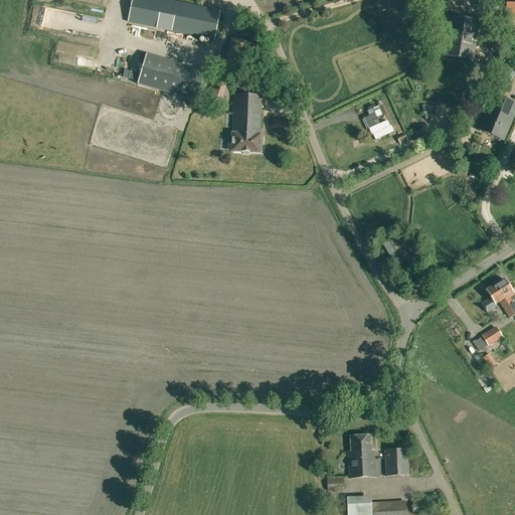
[(164,0),(132,0),(128,22),(214,40),(220,11),(164,0)]
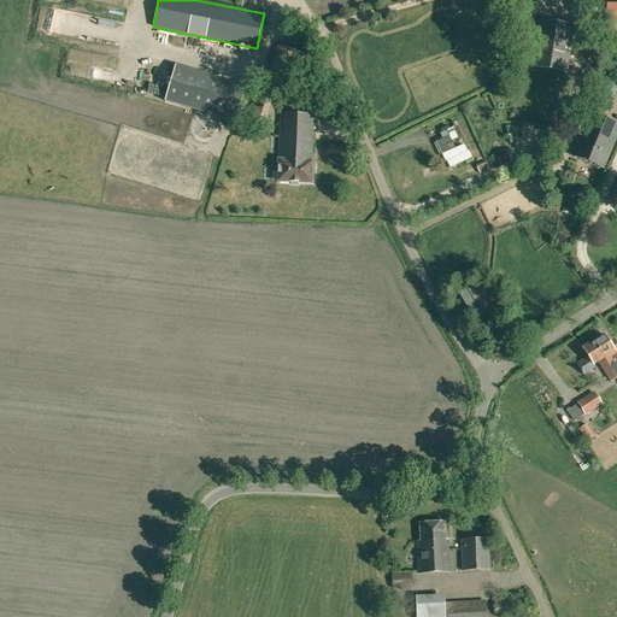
[(616,4),(606,4),(606,24),(616,23),(616,4)]
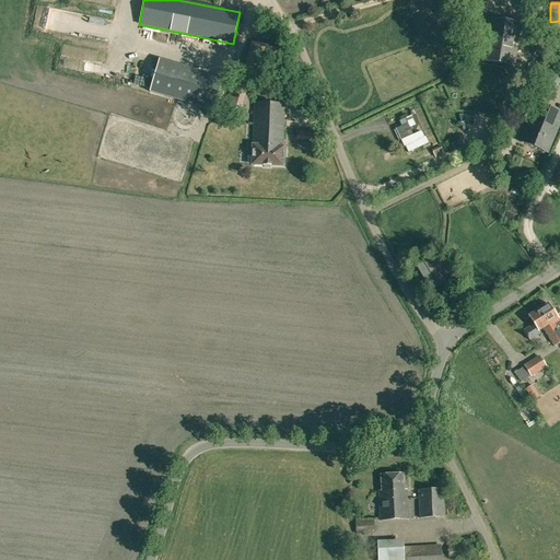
[(489,37),(486,37),(482,61),(514,66),(521,23),(491,19),(489,37)]
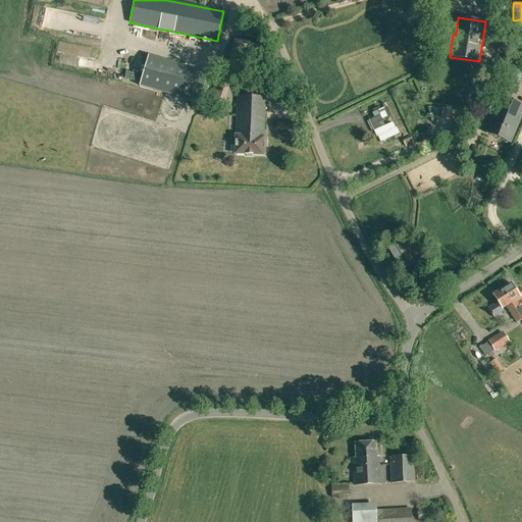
[(503,56),(513,43),(504,35),(496,44),(498,47),(494,50),(503,56)]
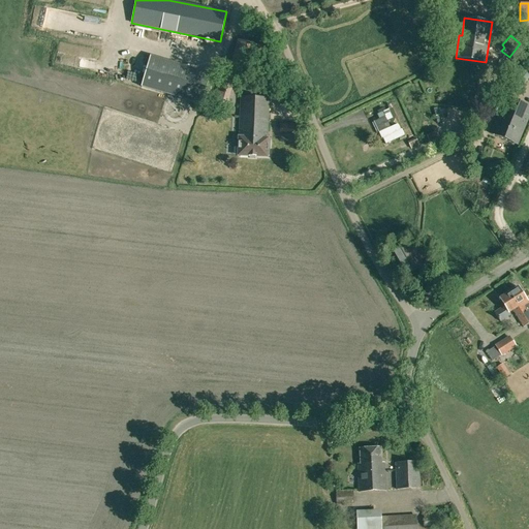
[(142,87),(201,104),(211,74),(151,56),(142,87)]
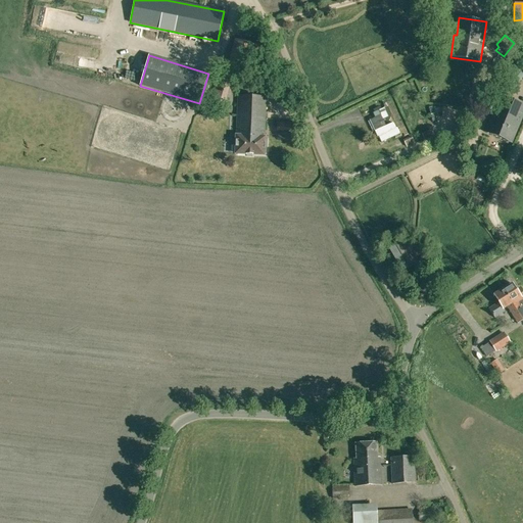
[(522,69),(513,61),(497,82),(512,92),(522,78),(522,69)]
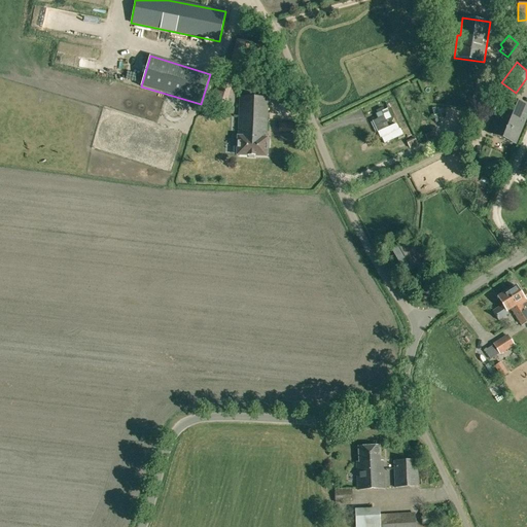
[(223,115),(234,83),(218,78),(209,111),(223,115)]
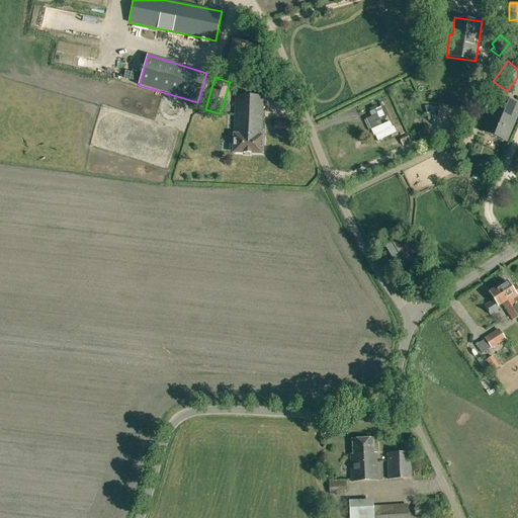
[(262,138),(263,96),(236,95),(234,137),(232,136),(231,151),(234,151),(234,153),(261,154),(261,152),(264,152),(264,138),(262,138)]
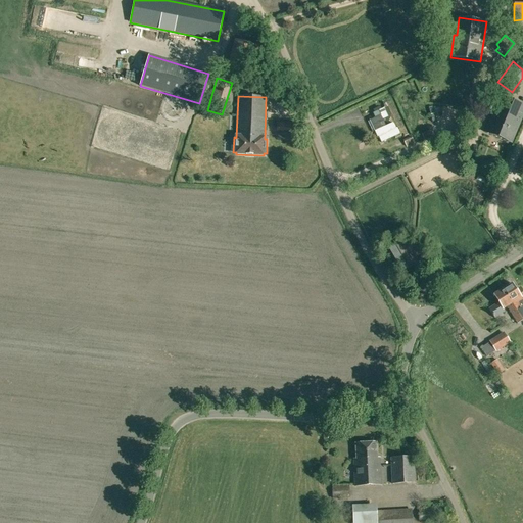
[(511,144),(522,115),(522,105),(501,96),(484,133),(511,144)]
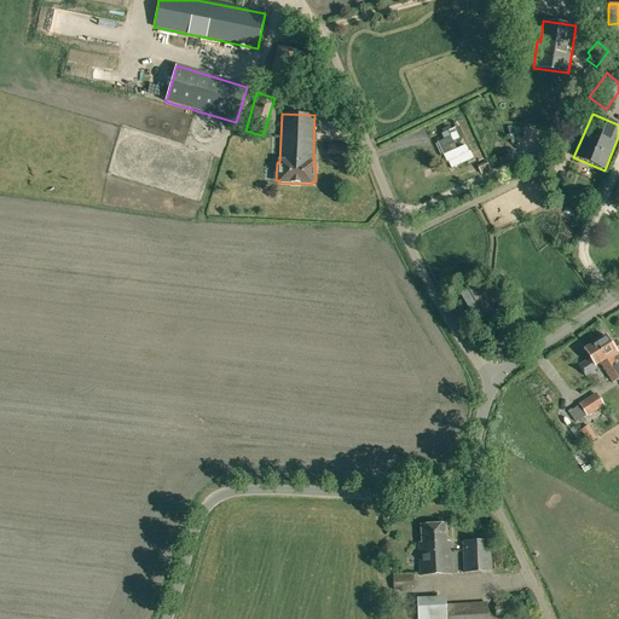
[(508,154),(499,158),(502,165),(513,160),(510,154),(508,155),(508,154)]
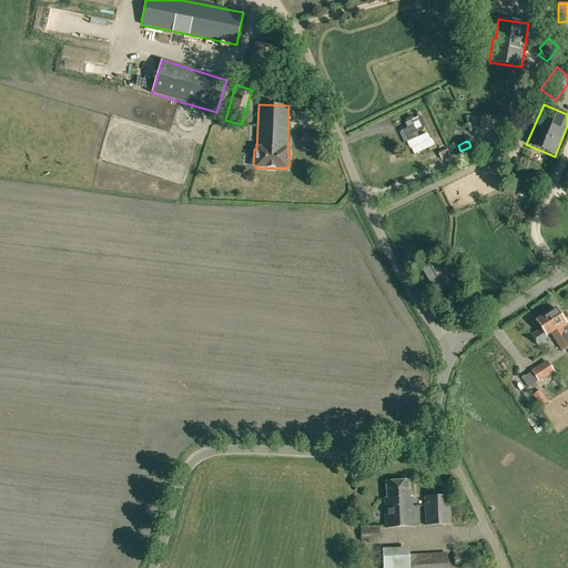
[(450,155),(447,150),(439,153),(442,160),(450,155)]
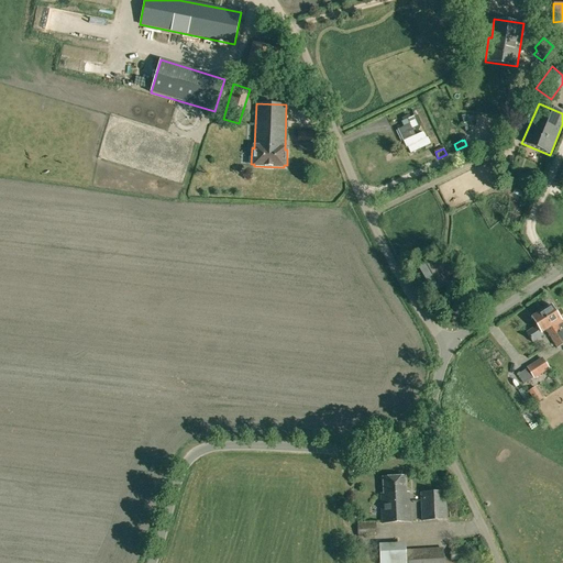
[(434,293),(457,278),(442,253),(419,267),(434,293)]
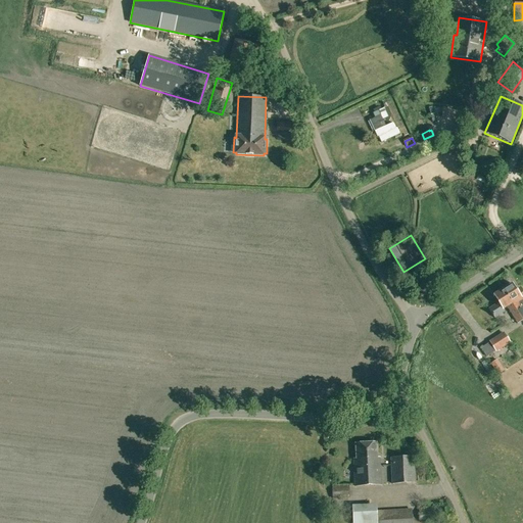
[(512,283),(503,289),(522,320),(522,319),(522,299),(522,298),(522,289),(521,286),(516,290),(512,283)]
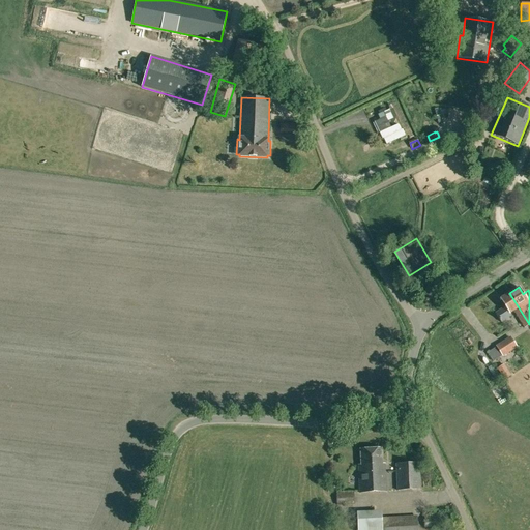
[(512,317),(510,314),(514,312),(524,327),(529,324),(509,293),(500,298),(505,306),(496,314),(502,323),(512,317)]
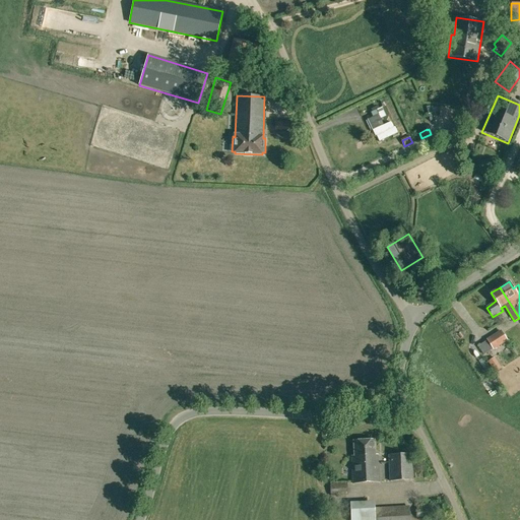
[(501,330),(486,339),(493,350),(508,340),(501,330)]
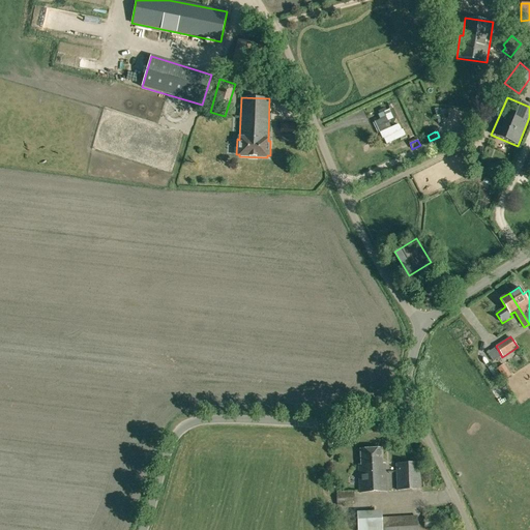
[(497,369),(504,380),(510,375),(504,364),(497,369)]
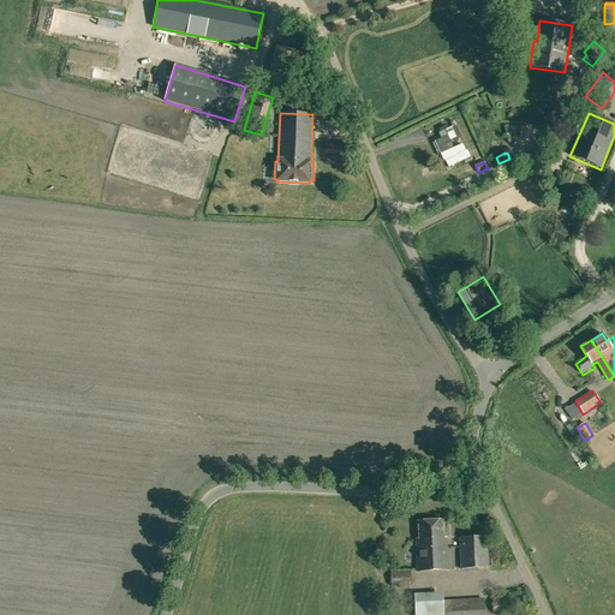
[(443,520),(419,521),(419,539),(416,539),(418,572),(448,571),(447,538),(443,538),(443,520)]
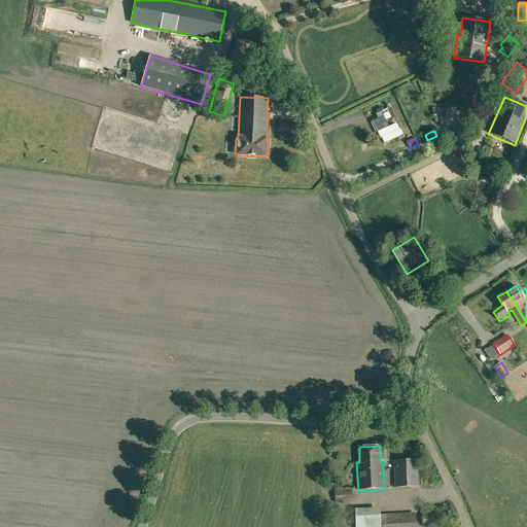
[(417,460),(394,461),(395,488),(418,487),(417,460)]
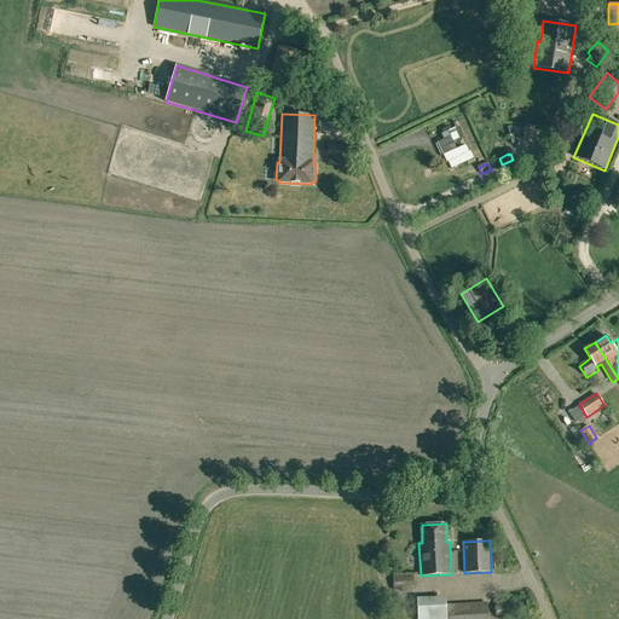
[(414,590),(414,574),(393,576),(394,591),(414,590)]
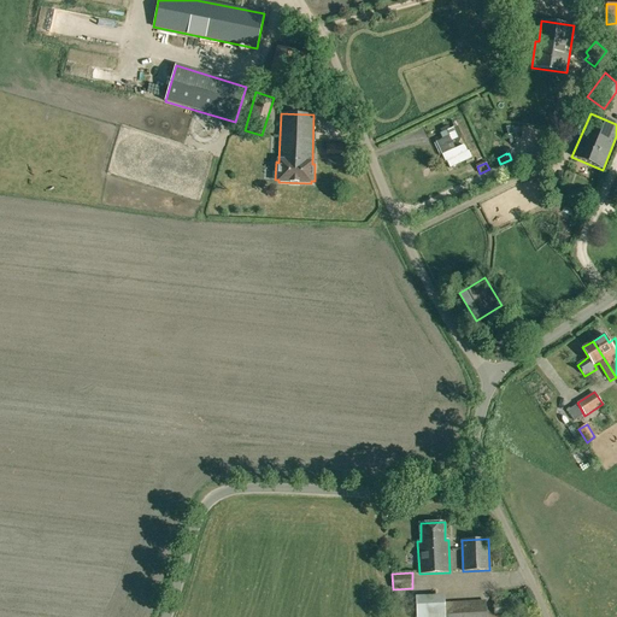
[(486,616),(486,603),(445,605),(444,595),(416,597),(416,616),(486,616)]
